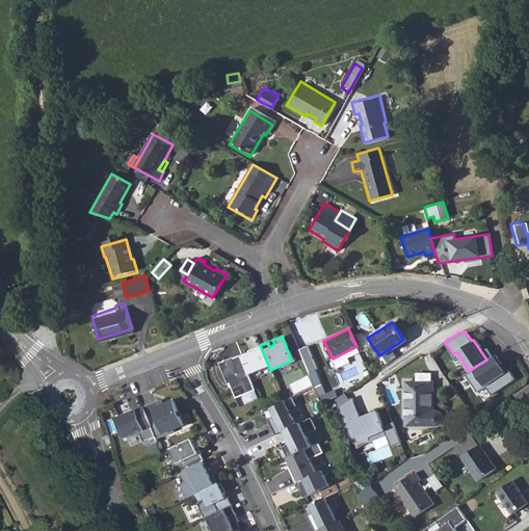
[(308,343),(298,347),(309,370),(316,367),(308,343)]
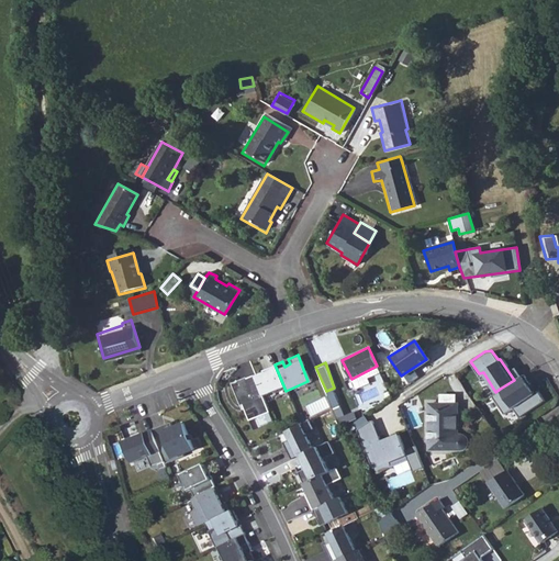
[(267,370),(253,376),(260,394),(283,385),(275,365),(266,368),(267,370)]
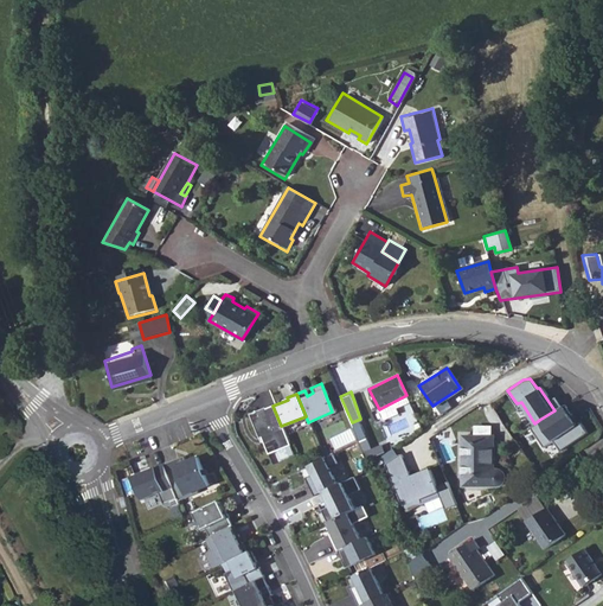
[(263,407),(247,413),(257,438),(260,437),(267,453),(288,444),(281,426),(273,406),(273,404),(264,408),(263,407)]
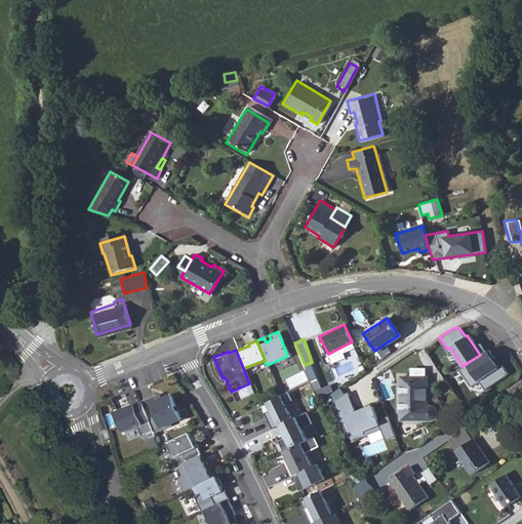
[(480,355),(467,363),(463,366),(458,368),(470,386),(479,380),(484,389),(508,373),(502,364),(498,366),(487,350),(480,355)]
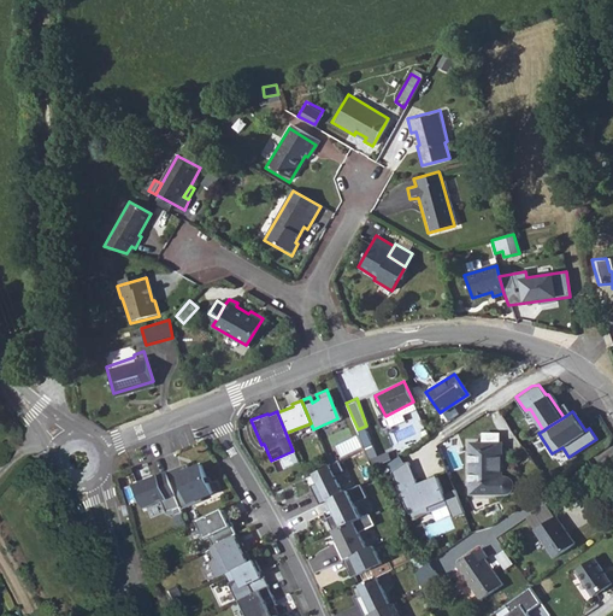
[(467,493),(502,493),(510,490),(512,482),(508,477),(501,476),(500,443),(469,443),(467,493)]
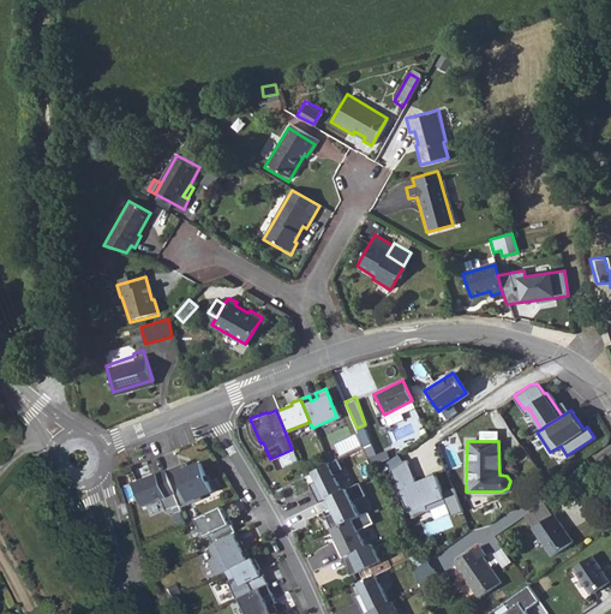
[(364,445),(371,463),(388,457),(385,451),(375,454),(370,442),(364,445)]
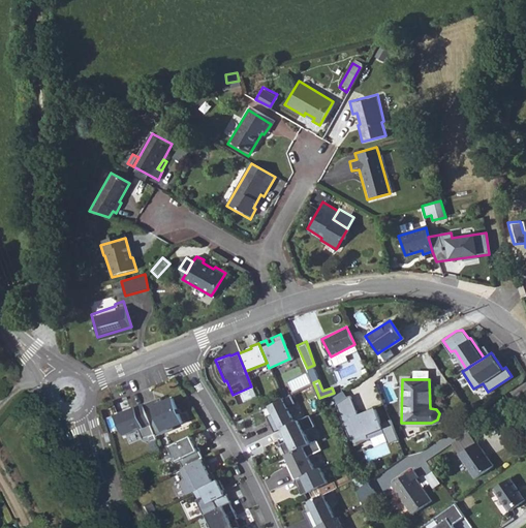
[(288,394),(267,405),(270,412),(264,415),(272,431),(279,428),(291,422),(284,406),(292,402),(288,394)]
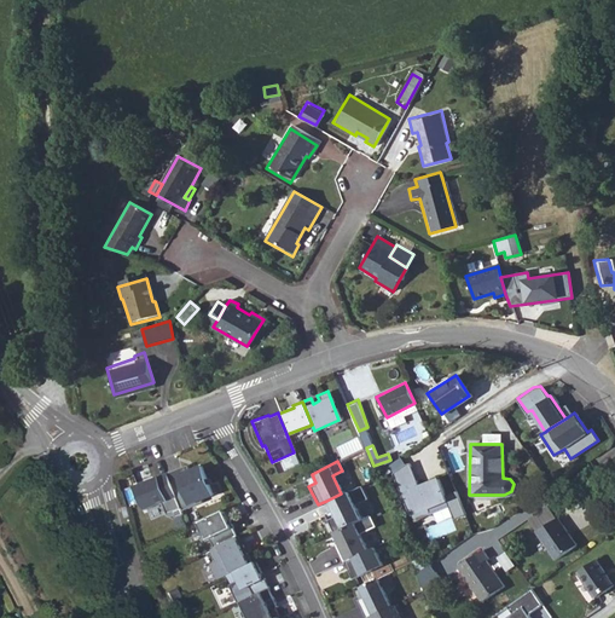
[(464,512),(456,490),(446,494),(437,475),(408,487),(406,480),(415,477),(407,461),(392,471),(410,514),(447,501),(453,518),(464,512)]
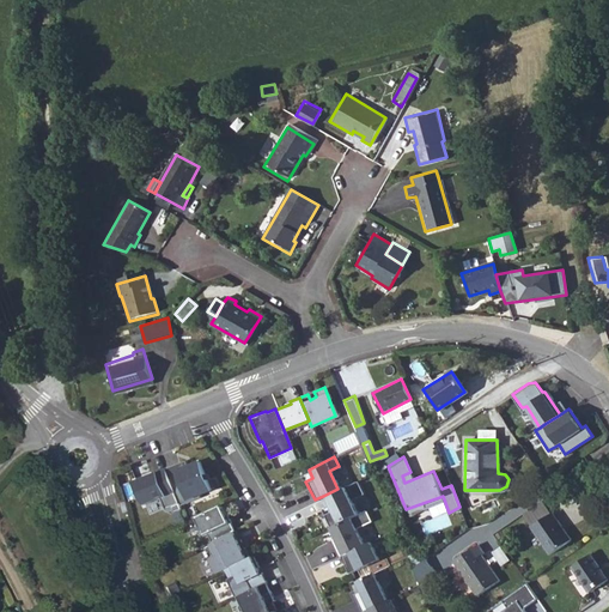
[(183,460),(163,467),(177,506),(199,497),(196,494),(208,489),(196,461),(186,465),(183,460)]
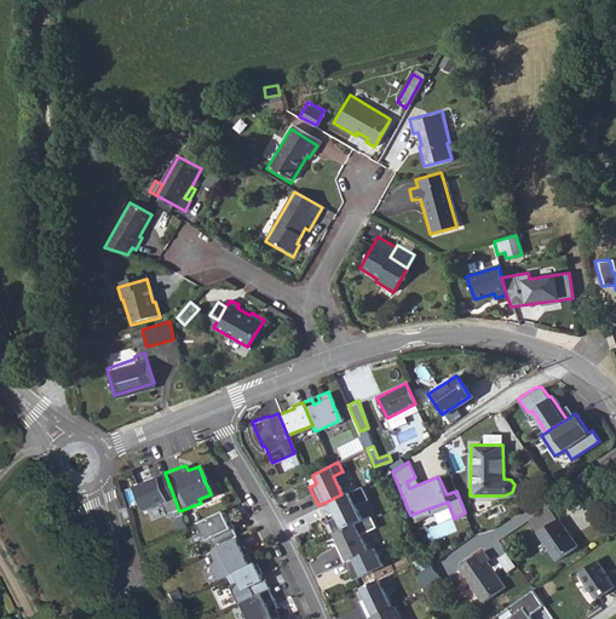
[(179,511),(165,473),(133,486),(142,510),(160,503),(163,514),(171,511),(172,517),(182,514),(179,511)]
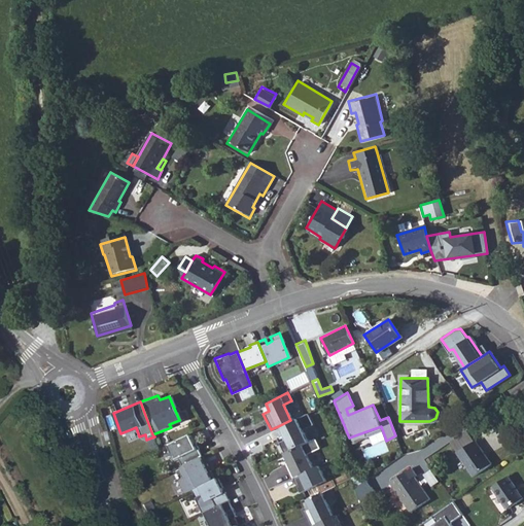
[(290,420),(278,426),(282,433),(275,436),(282,453),(307,441),(301,428),(311,423),(306,413),(290,420)]
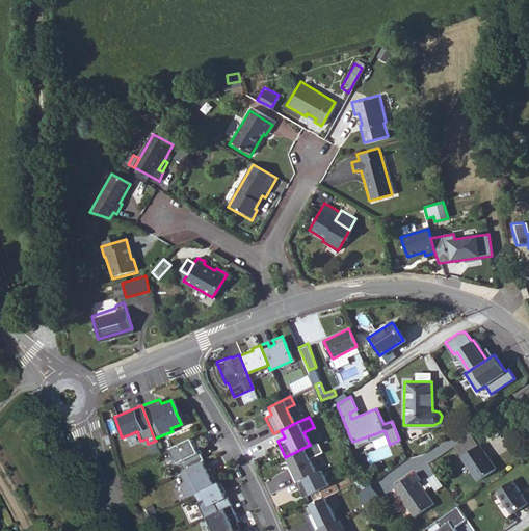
[(469,432),(452,444),(460,455),(477,444),(469,432)]
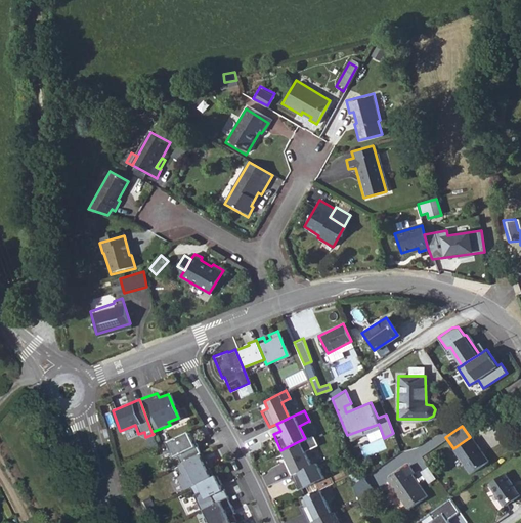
[(186,430),(165,440),(172,456),(176,454),(179,462),(199,452),(192,438),(191,439),(186,430)]
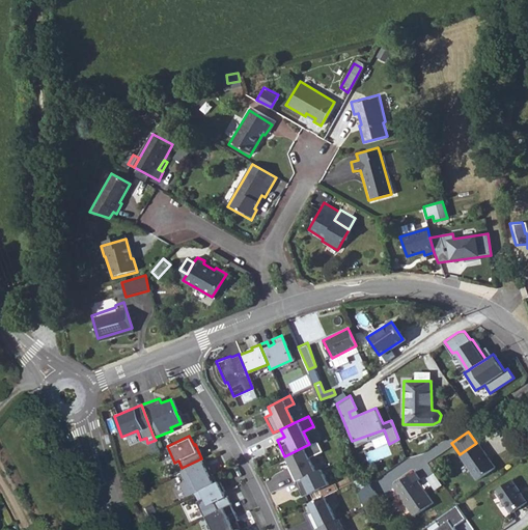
[(309,444),(284,456),(288,465),(285,467),(293,480),(313,471),(307,457),(321,450),(315,441),(309,444)]
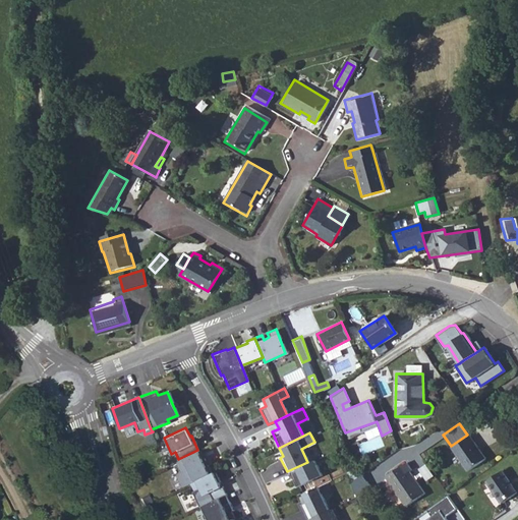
[(451,446),(466,470),(483,458),(467,435),(451,446)]
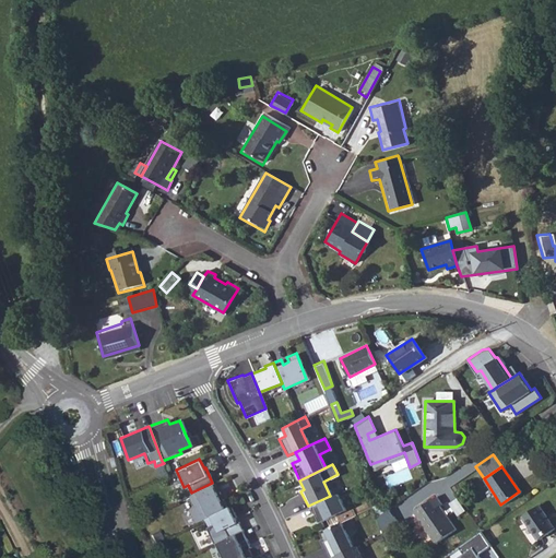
[(212,483),(191,493),(188,495),(194,505),(189,508),(196,522),(210,514),(225,507),(212,483)]
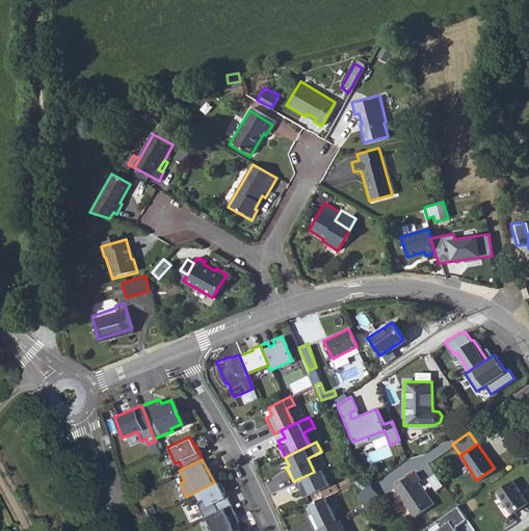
[(314,472),(293,481),(300,497),(326,484),(319,469),(314,472)]
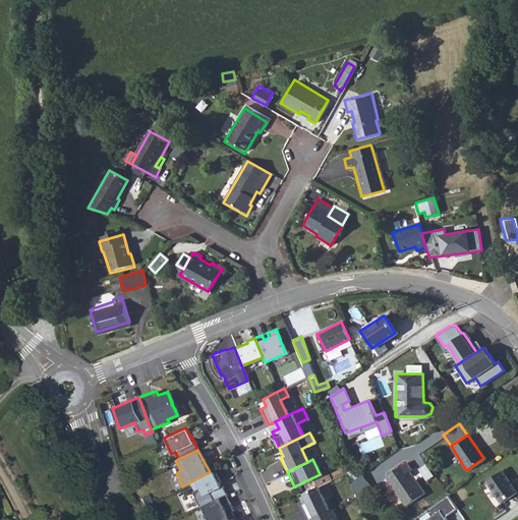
[(383,476),(403,506),(421,494),(407,470),(409,469),(404,462),(383,476)]
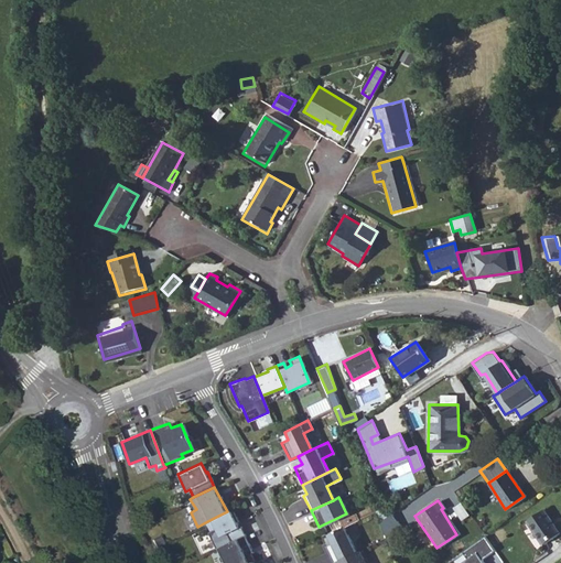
[(525,520),(540,544),(557,533),(541,509),(525,520)]
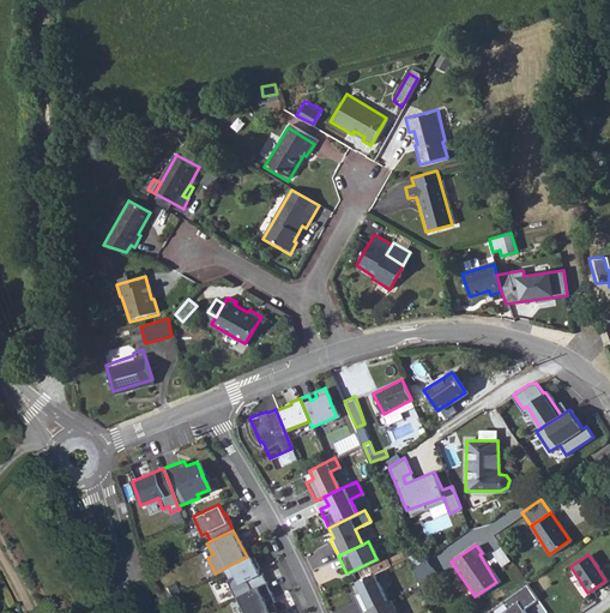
[(247,557),(230,565),(240,583),(247,580),(251,588),(264,582),(251,556),(247,557)]
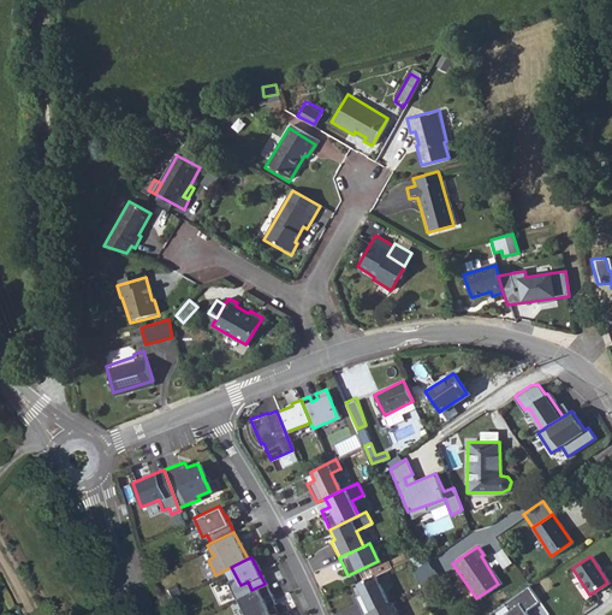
[(411,569),(417,584),(434,573),(426,560),(411,569)]
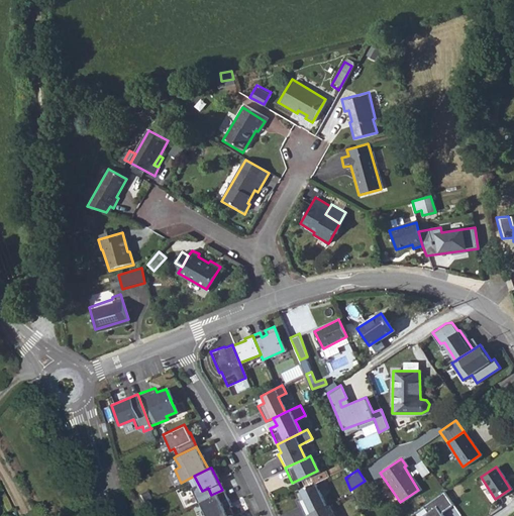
[(369,486),(365,481),(350,490),(353,496),(369,486)]
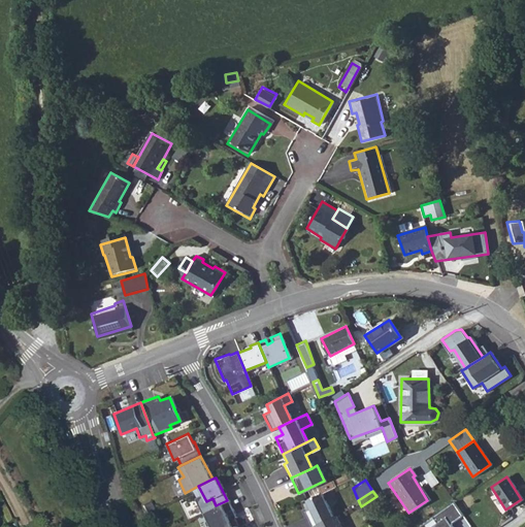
[(320,493),(305,499),(309,507),(302,511),(310,526),(331,516),(320,493)]
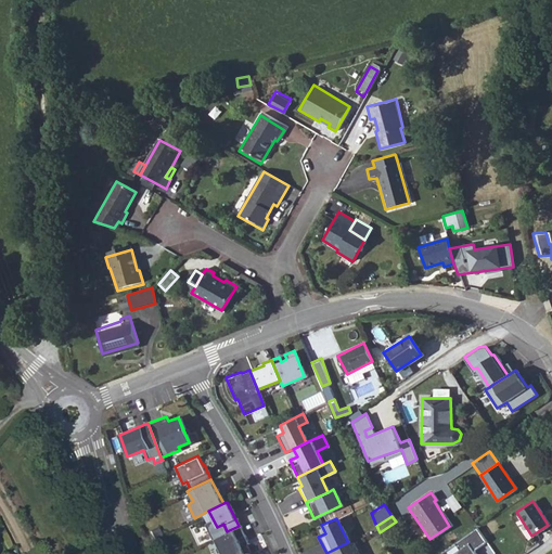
[(227,531),(213,539),(220,553),(242,553),(246,552),(248,551),(244,544),(240,546),(235,539),(243,536),(239,526),(227,531)]
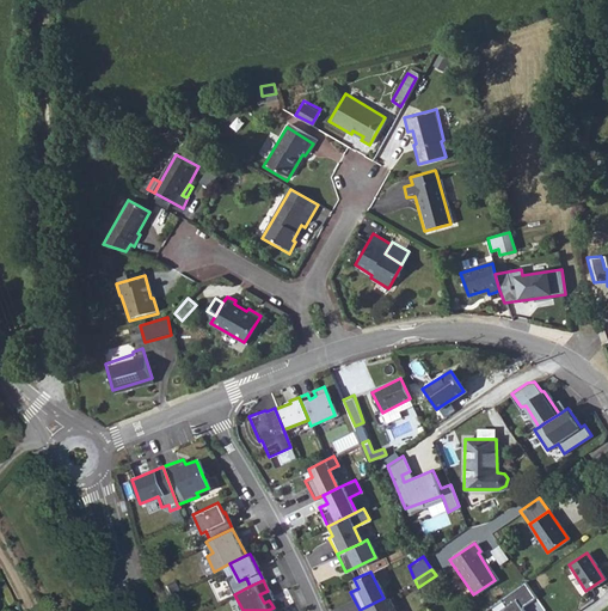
[(433,593),(425,582),(418,587),(423,600),(433,593)]
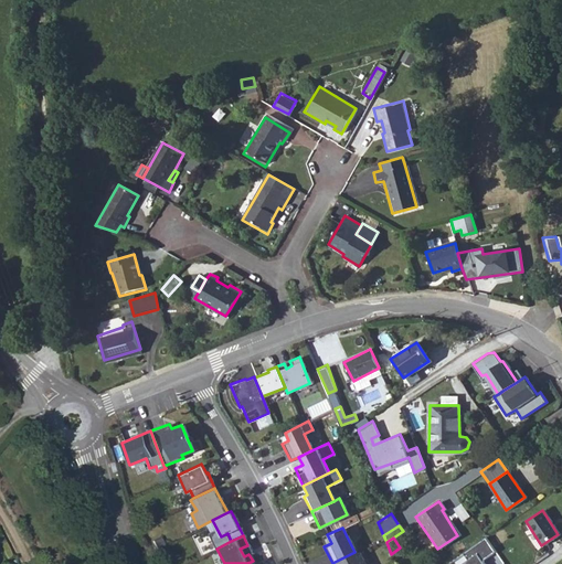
[(467,562),(463,563),(484,563),(481,561),(495,552),(483,538),(463,553),(467,562)]
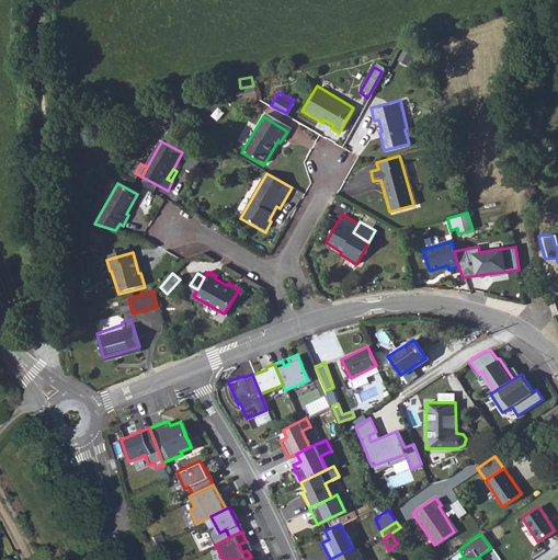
[(352,548),(330,559),(361,559),(355,547),(352,548)]
